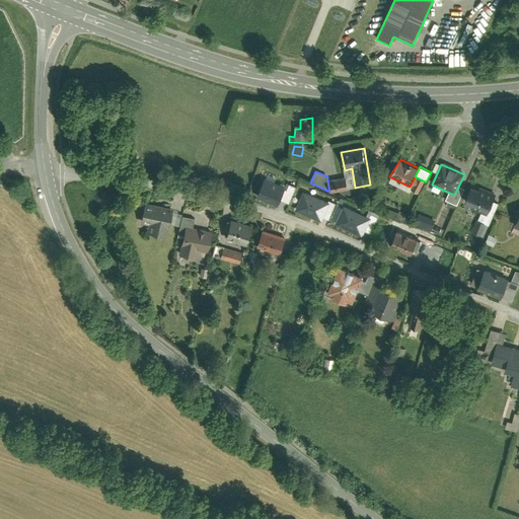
[(279,204),(286,186),(262,176),(254,195),(279,204)]
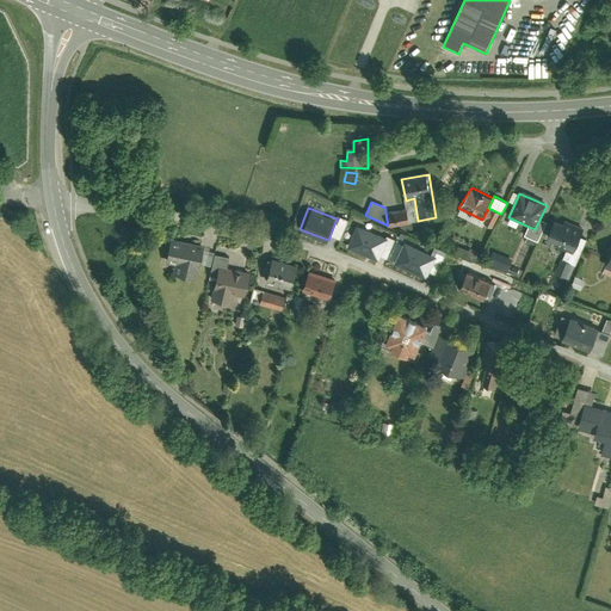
[(500,214),(488,208),(482,220),(485,221),(485,223),(493,228),(500,214)]
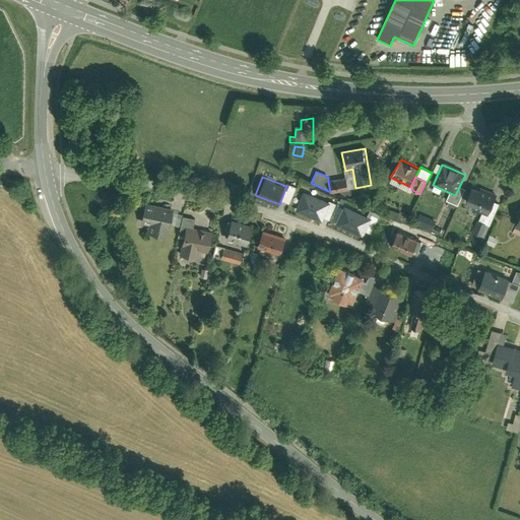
[(410,187),(392,178),(389,183),(410,193),(412,190),(412,188),(410,187)]
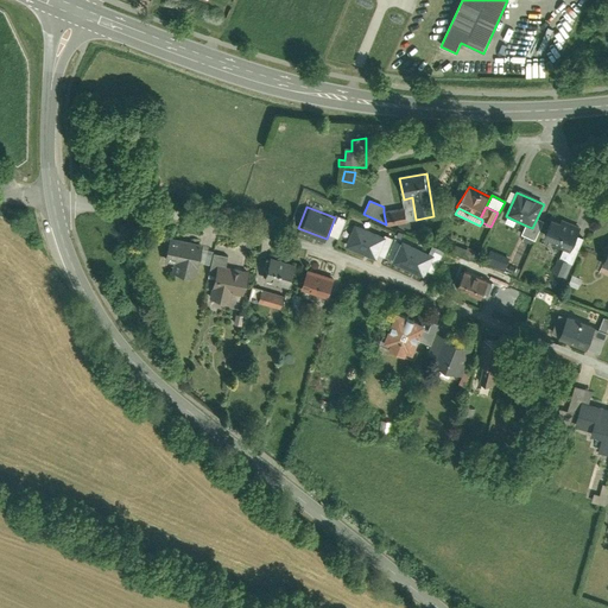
[(407,221),(405,209),(384,213),(386,225),(387,228),(407,223),(407,221)]
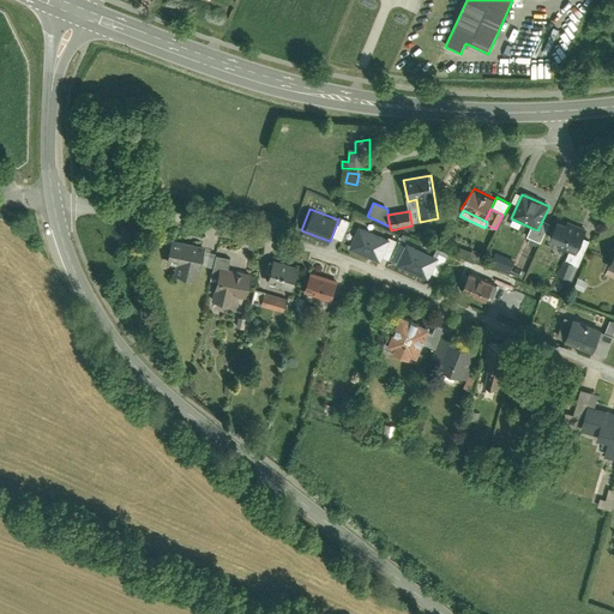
[(549,224),(542,221),(537,230),(531,228),(527,238),(540,245),(549,224)]
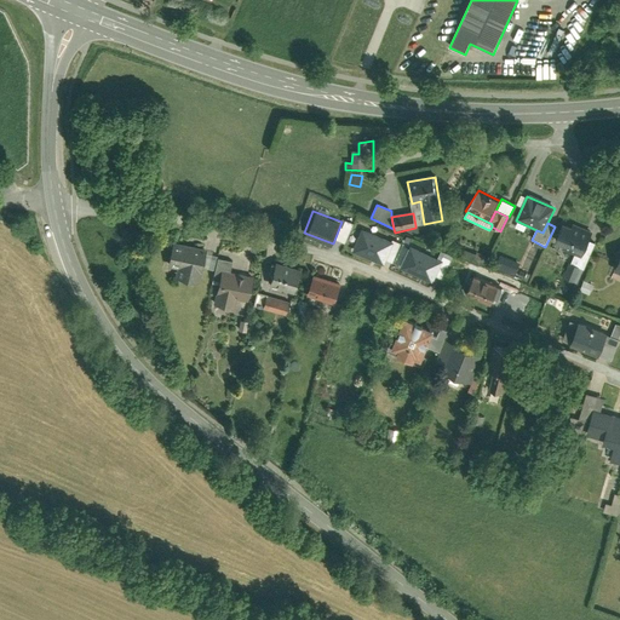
[(561,223),(554,240),(562,244),(560,248),(575,254),(579,257),(587,239),(589,235),(561,223)]
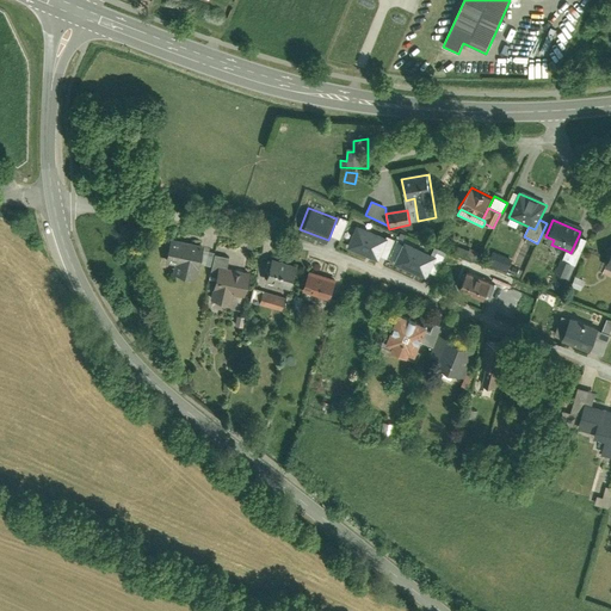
[(387,236),(357,224),(349,247),(378,259),(387,236)]
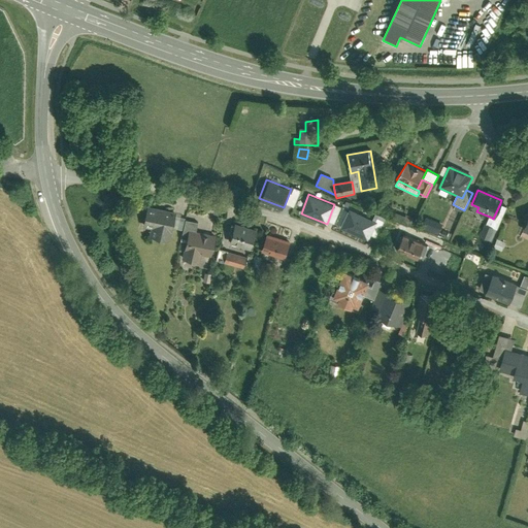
[(176,210),(147,203),(142,224),(152,226),(149,232),(169,237),(176,210)]
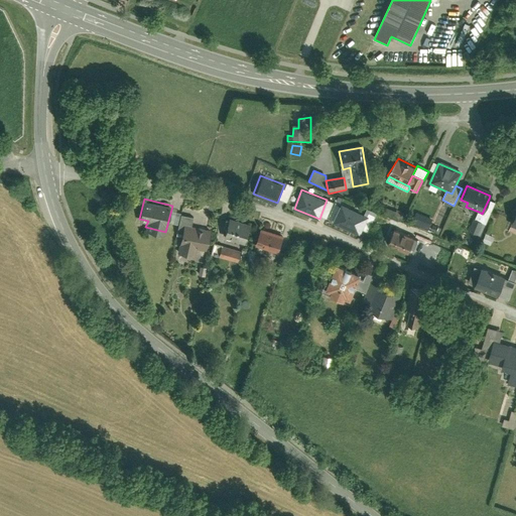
[(495,202),(489,199),(482,214),(479,212),(470,235),(479,239),(495,202)]
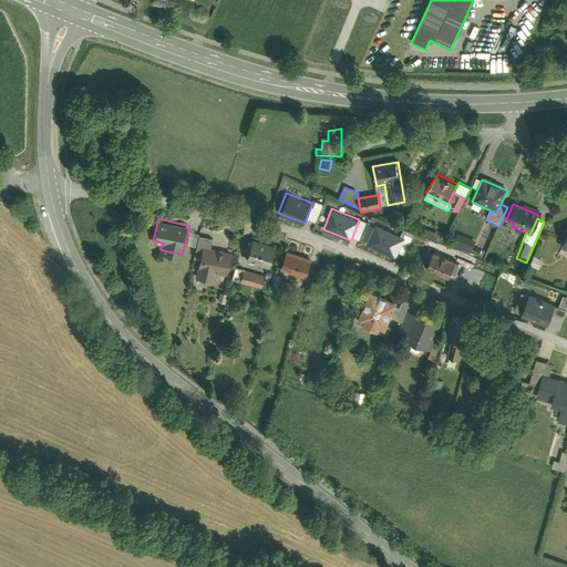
[(375,223),(367,243),(395,256),(404,236),(375,223)]
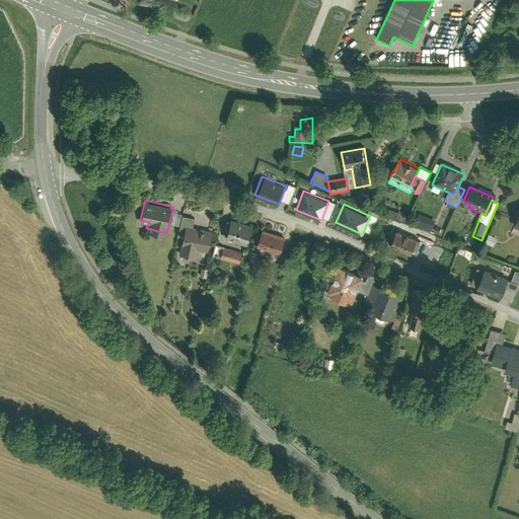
[(398,213),(391,210),(389,216),(403,222),(406,214),(399,211),(398,213)]
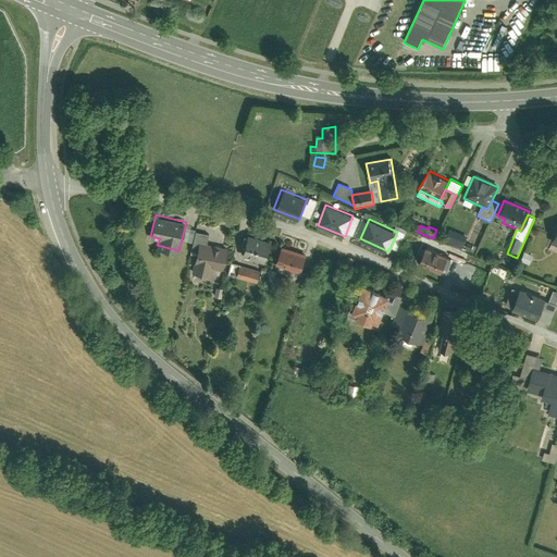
[(467,236),(448,229),(444,240),(462,248),(467,236)]
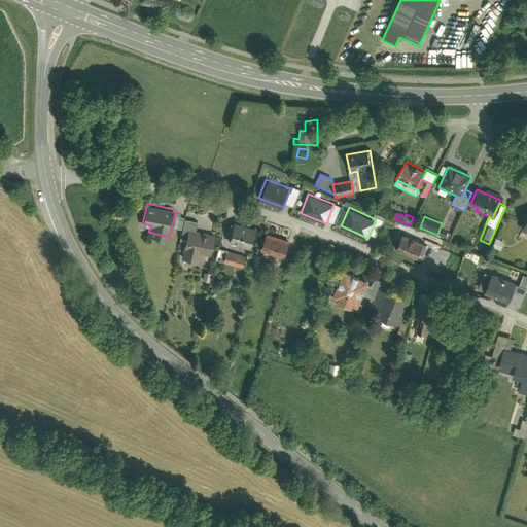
[(180,238),(185,239),(187,227),(196,229),(198,220),(184,217),(180,238)]
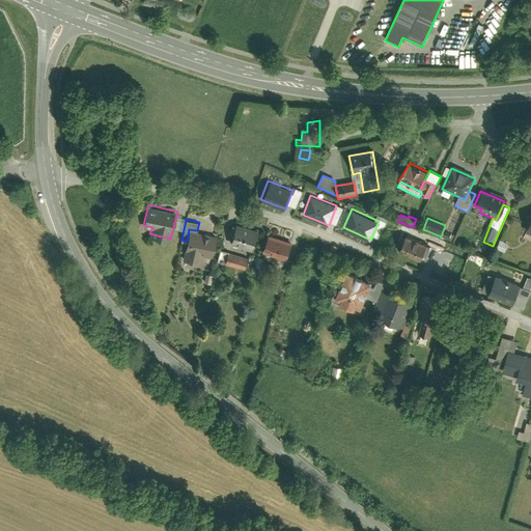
[(258,230),(236,224),(235,225),(233,234),(230,244),(253,250),(258,230)]
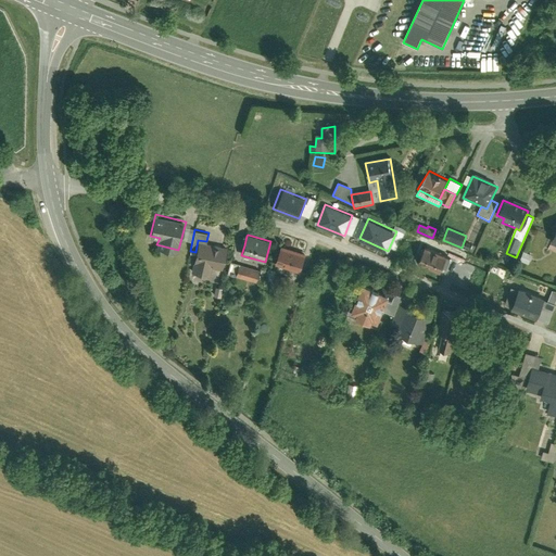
[(206,241),(198,240),(196,252),(191,269),(211,274),(212,266),(222,267),(227,247),(206,241)]
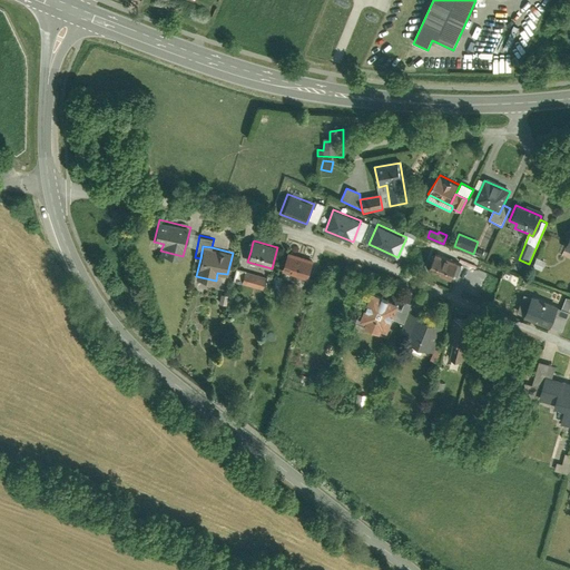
[(314,258),(288,251),(282,271),(307,278),(314,258)]
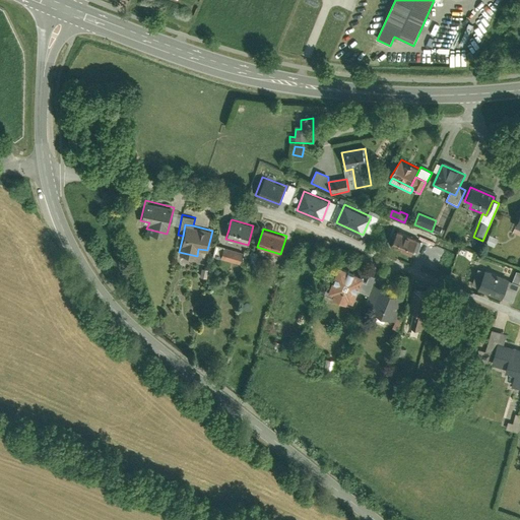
[(411,254),(417,239),(396,231),(392,242),(397,245),(396,248),(411,254)]
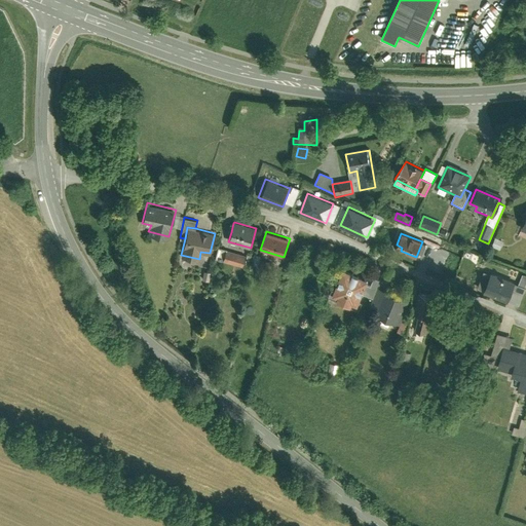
[(439,248),(442,240),(428,234),(424,240),(439,248)]
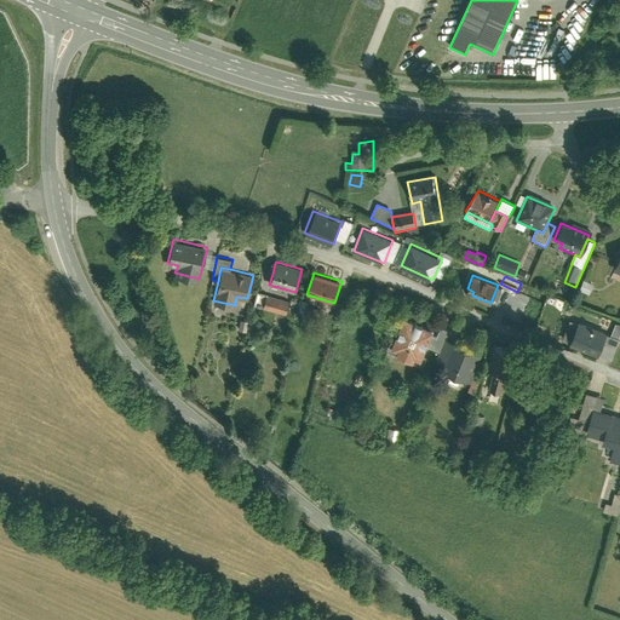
[(595,286),(583,281),(579,291),(590,296),(595,286)]
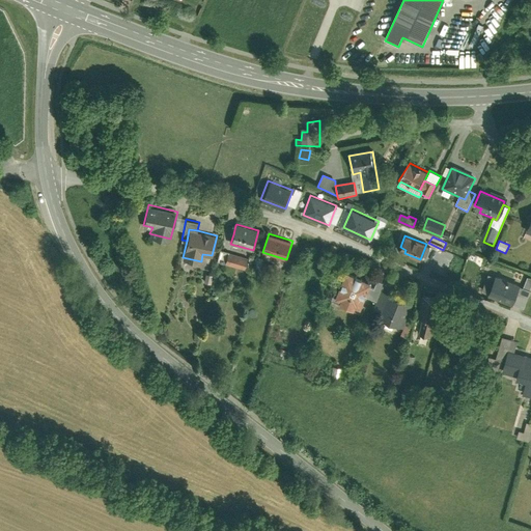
[(217,260),(225,263),(228,251),(221,249),(217,260)]
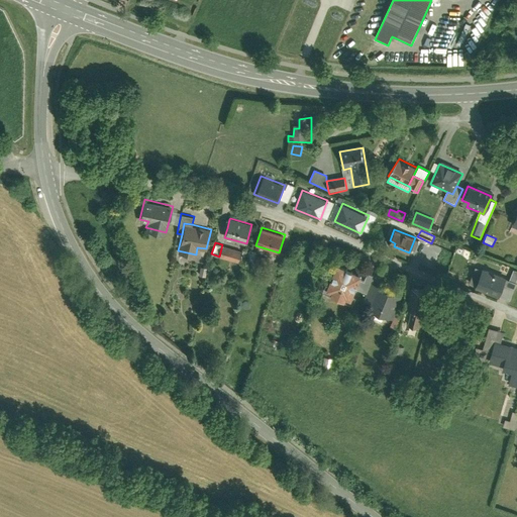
[(241,249),(222,244),(219,256),(238,262),(241,249)]
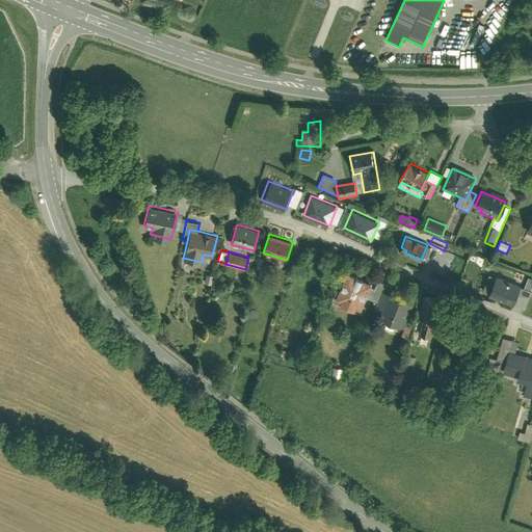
[(368,296),(374,282),(345,269),(335,295),(342,298),(341,301),(353,307),(355,304),(364,308),(368,296)]
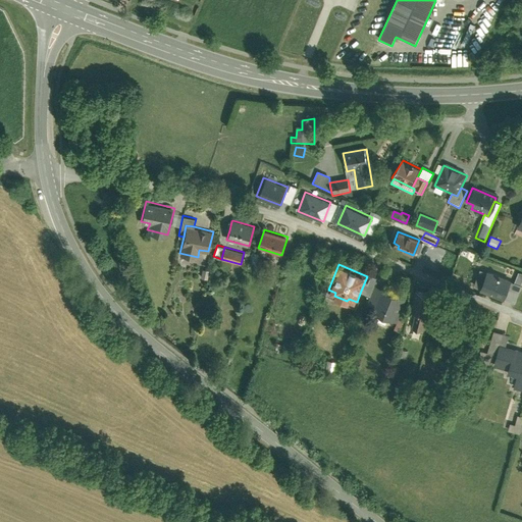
[(513,277),(488,268),(480,286),(505,297),(512,279),(513,277)]
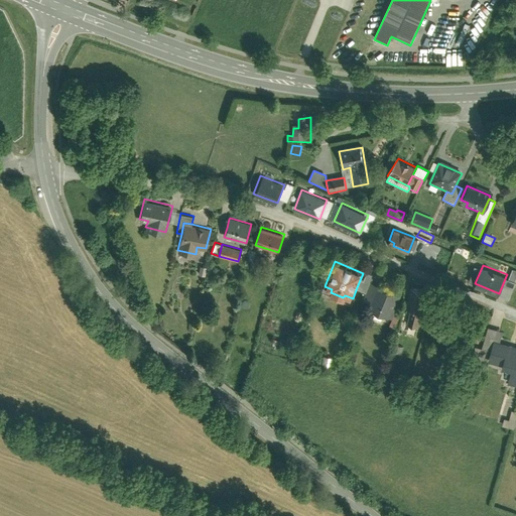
[(367,291),(371,280),(374,273),(364,269),(363,273),(357,287),(367,291)]
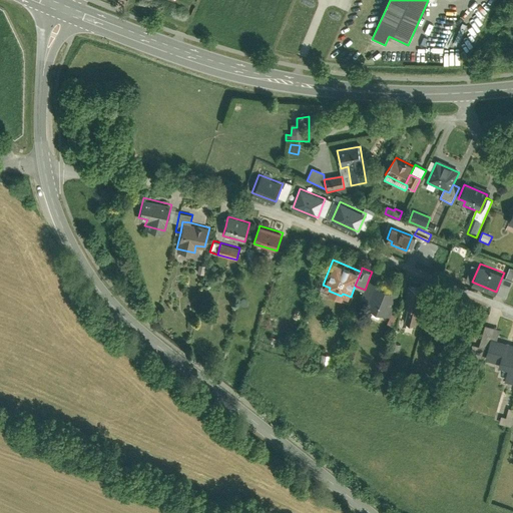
[(507,296),(512,280),(512,278),(506,276),(503,275),(496,292),(507,296)]
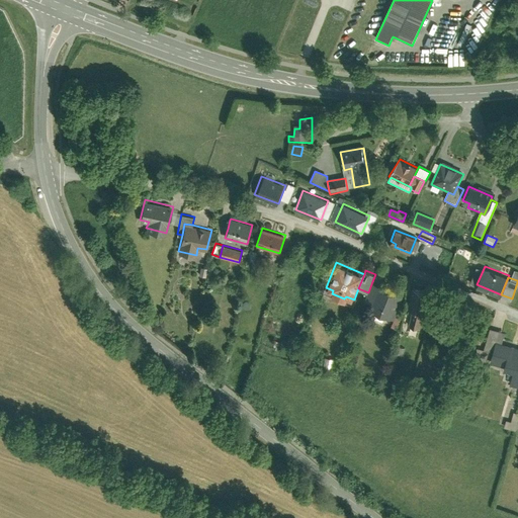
[(395,316),(404,293),(372,281),(368,292),(364,303),(395,316)]
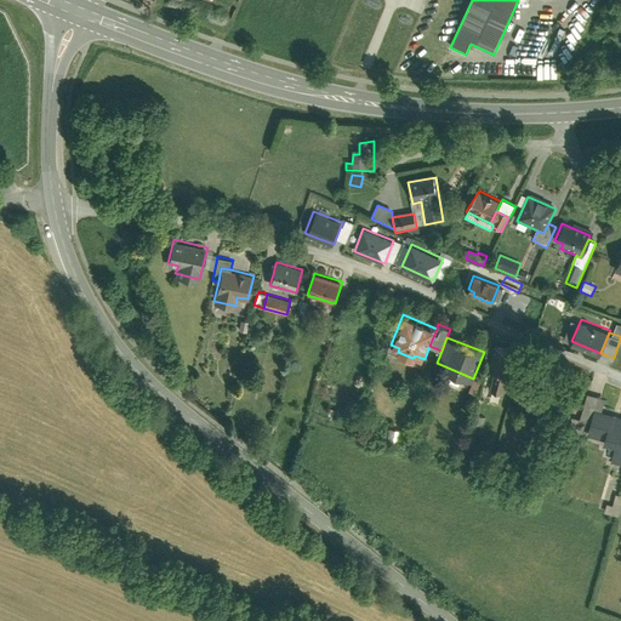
[(510,345),(495,342),(489,365),(491,365),(505,369),(510,345)]
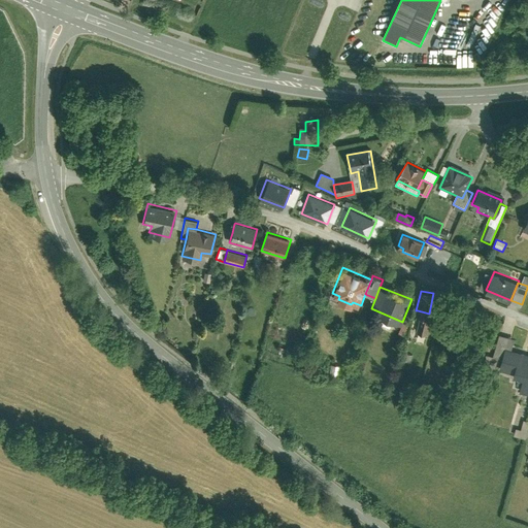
[(429,314),(418,310),(417,314),(414,328),(429,331),(433,315),(429,314)]
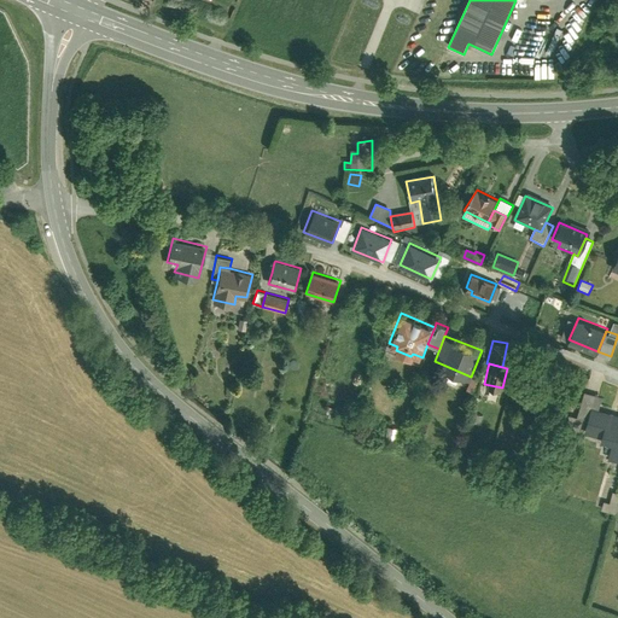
[(593,402),(600,404),(602,392),(584,386),(577,410),(589,415),(593,402)]
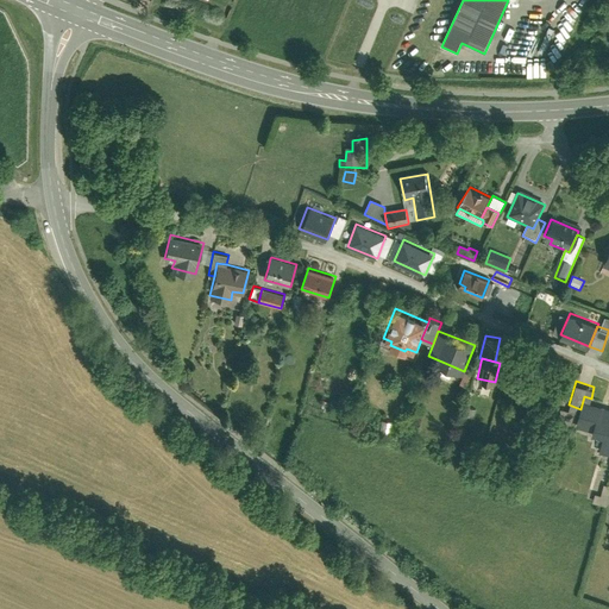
[(334,397),(325,395),(322,402),(332,405),(334,397)]
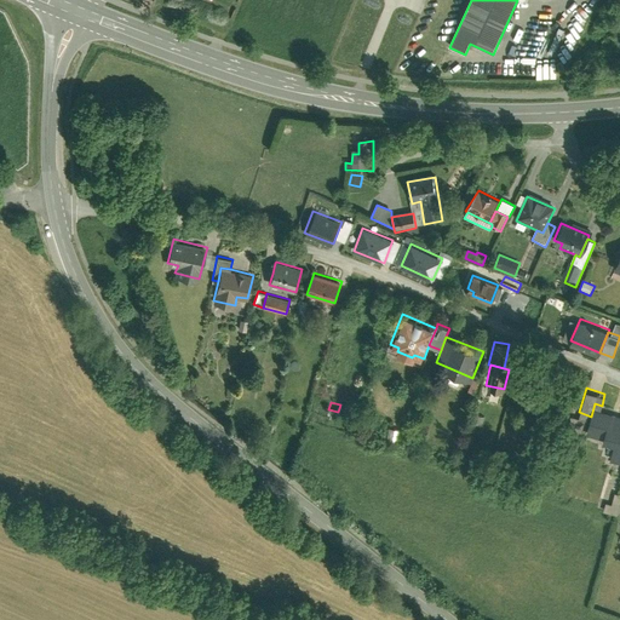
[(591,417),(587,428),(604,432),(603,436),(615,440),(610,453),(619,455),(619,411),(602,406),(595,403),(591,417)]
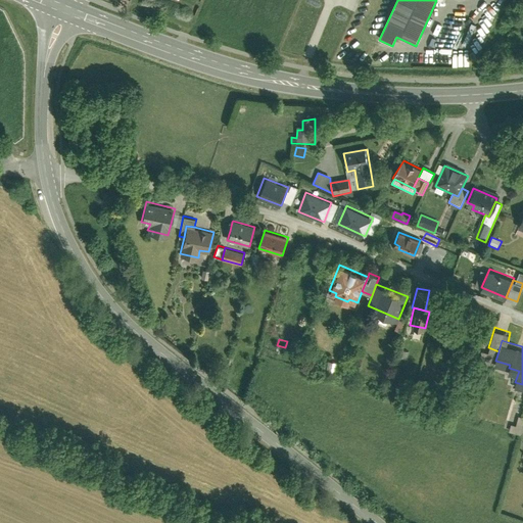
[(522,424),(522,413),(519,412),(517,418),(514,417),(511,427),(521,430),(522,424)]
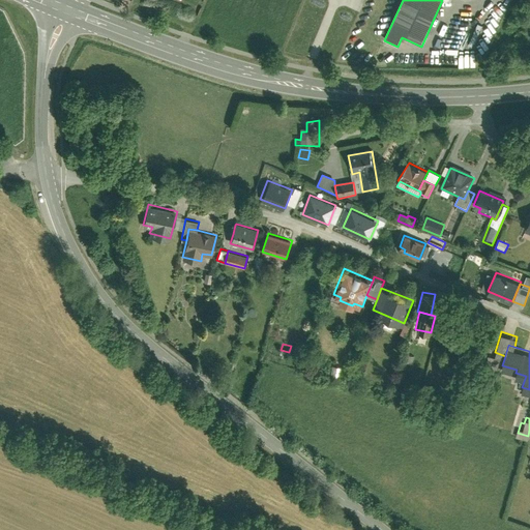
All buildings are outlined.
